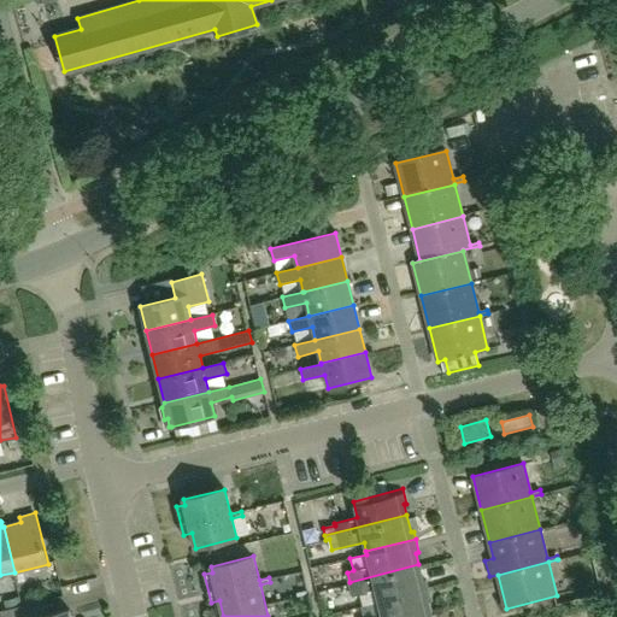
[(423,580),(418,564),(350,582),(353,597),(376,591),(378,600),(428,588),(425,580),(423,580)]
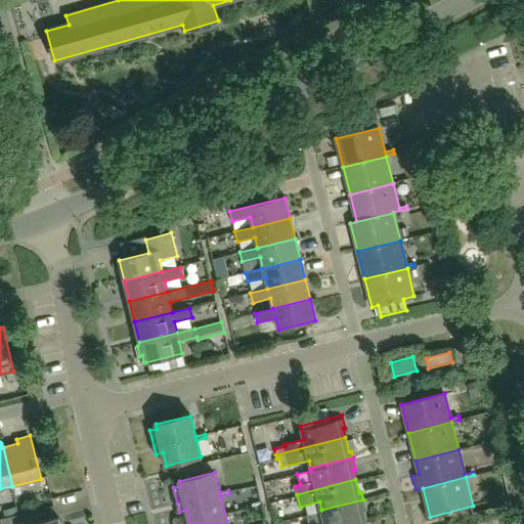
[(366,510),(363,499),(321,510),(324,522),(314,523),(353,523),(366,521),(363,511),(366,510)]
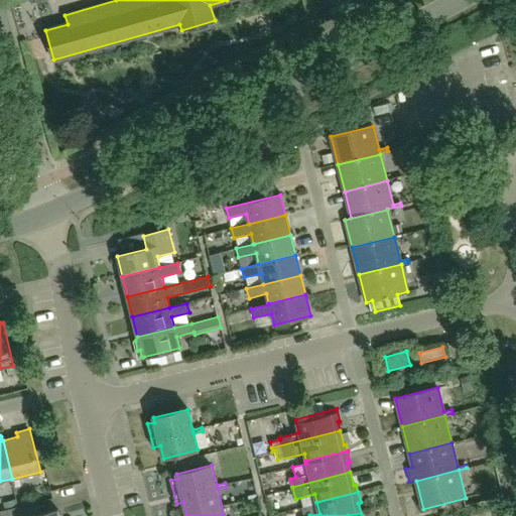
[(0,515),(59,515),(58,510),(40,514),(38,503),(0,511),(0,515)]
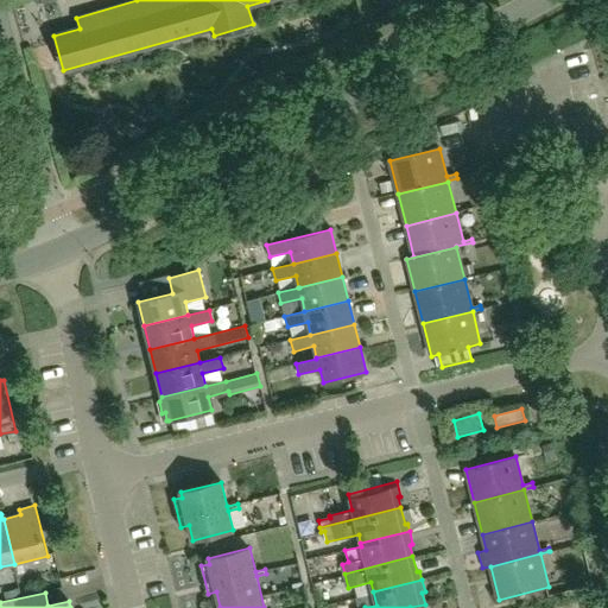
All buildings are outlined.
